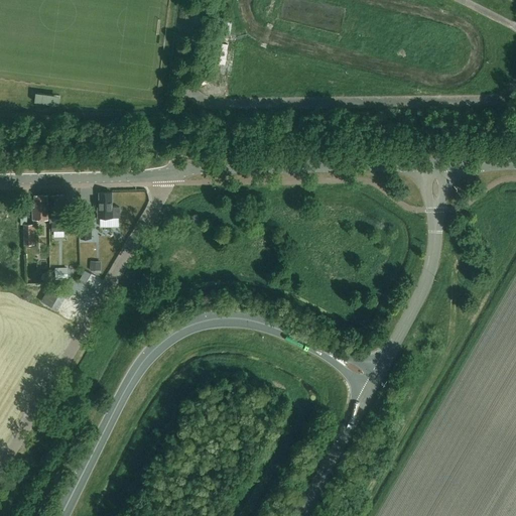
[(231,33),(232,21),(223,20),(221,32),(231,33)]
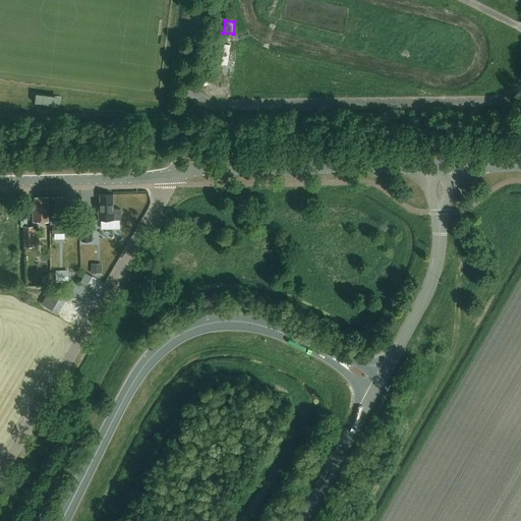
[(230,45),(225,44),(222,64),(227,65),(230,45)]
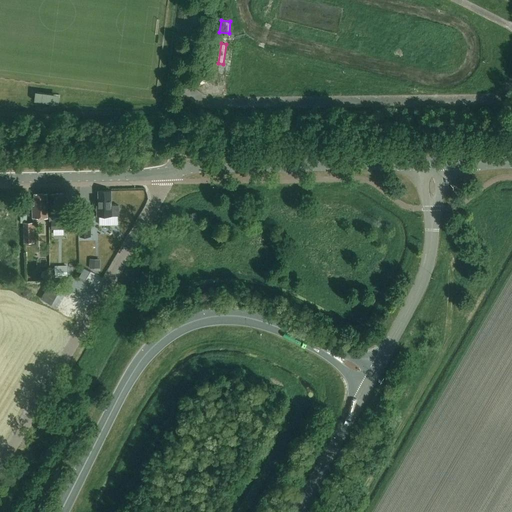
[(41,89),(40,99),(64,102),(66,92),(41,89)]
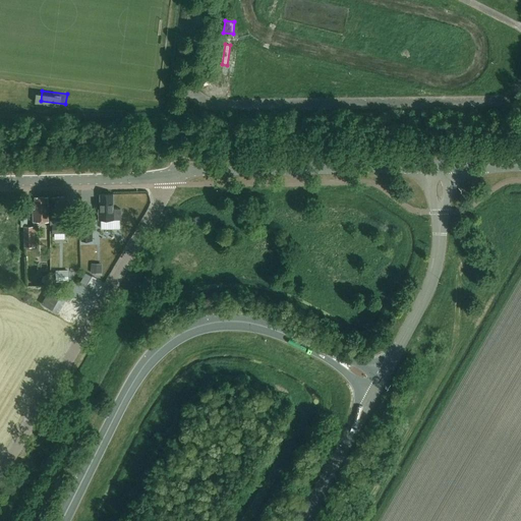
[(99,210),(99,219),(102,219),(120,219),(121,219),(121,209),(113,209),(113,194),(101,194),(101,210),(99,210)]
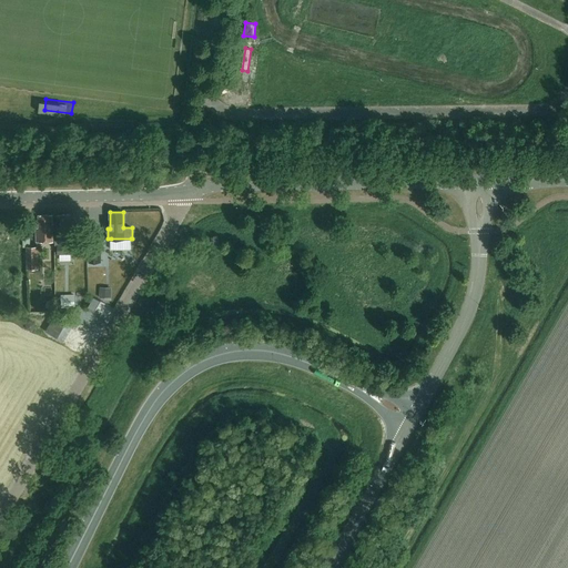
[(37,241),(53,241),(52,214),(39,214),(39,227),(36,227),(37,241)]
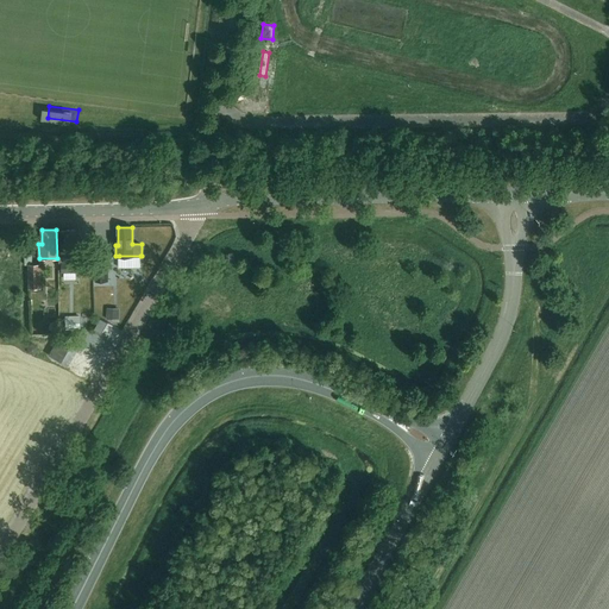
[(71,257),(76,257),(75,230),(61,230),(61,257),(71,257)]
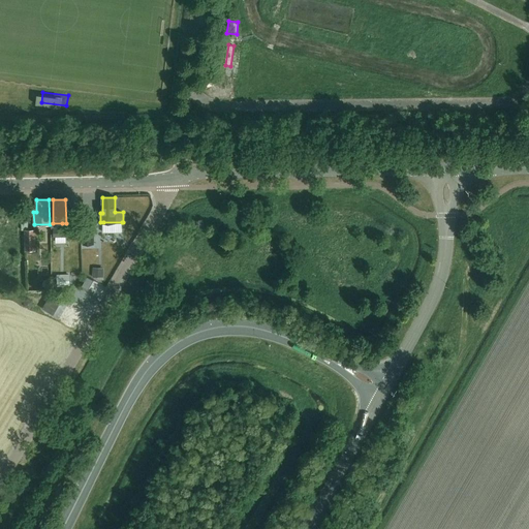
[(36,250),(35,229),(28,229),(28,219),(21,219),(22,230),(24,229),(25,250),(36,250)]
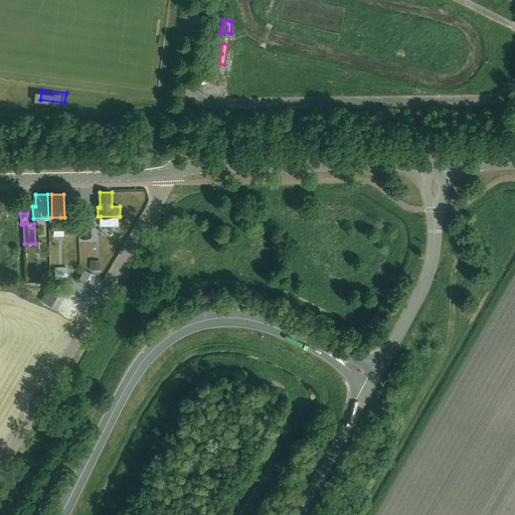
[(60,221),(60,217),(51,217),(50,217),(50,222),(51,222),(52,230),(64,230),(64,221),(60,221)]
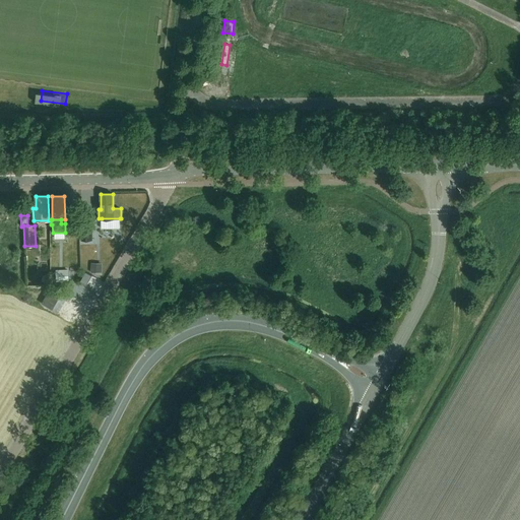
[(92,240),(92,219),(81,219),(81,240),(92,240)]
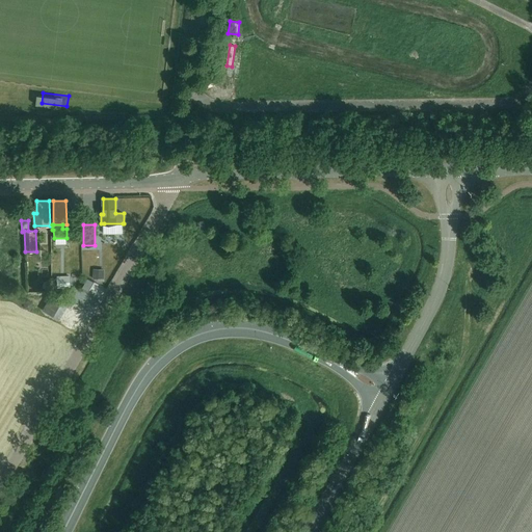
[(70,277),(57,278),(58,289),(71,288),(70,277)]
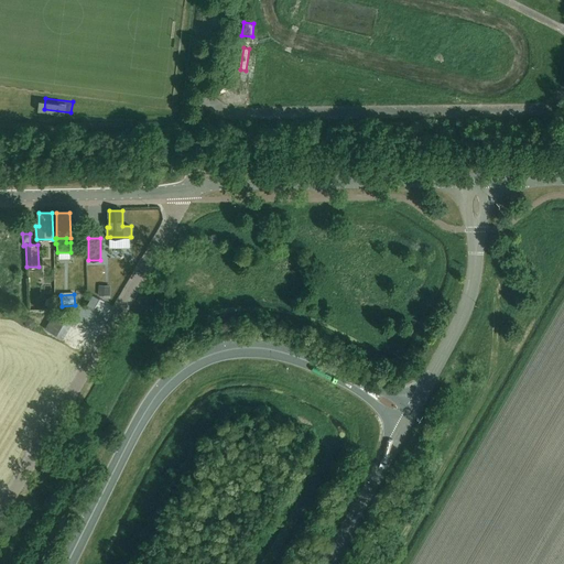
[(93,294),(87,304),(94,308),(100,299),(93,294)]
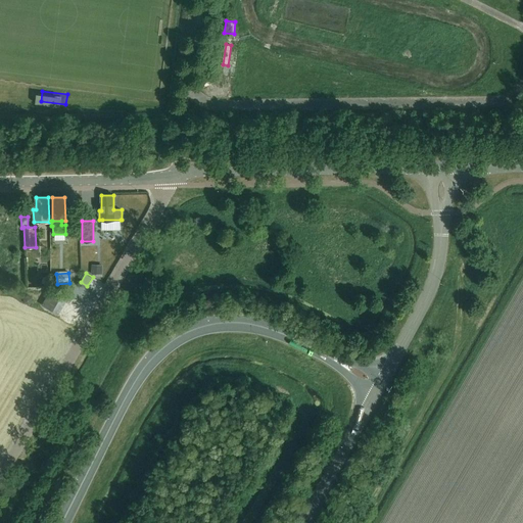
All buildings are outlined.
